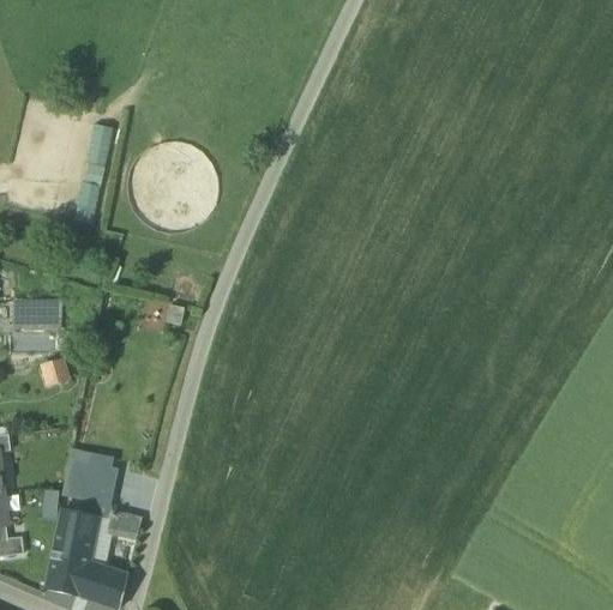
[(76,215),(94,219),(113,125),(95,121),(76,215)]
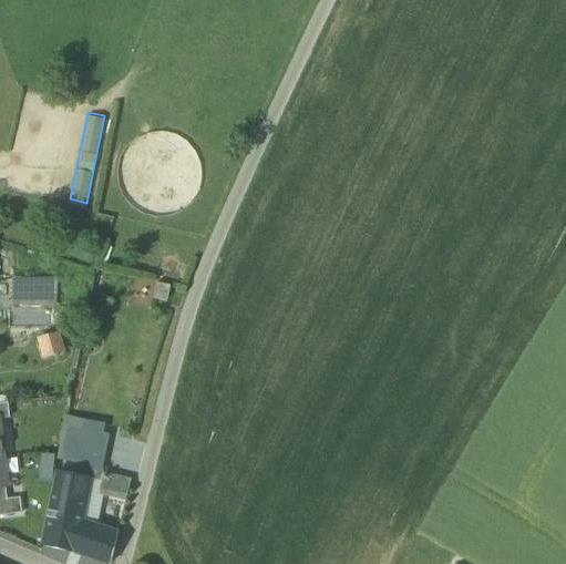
[(57,301),(58,276),(13,277),(13,301),(57,301)]
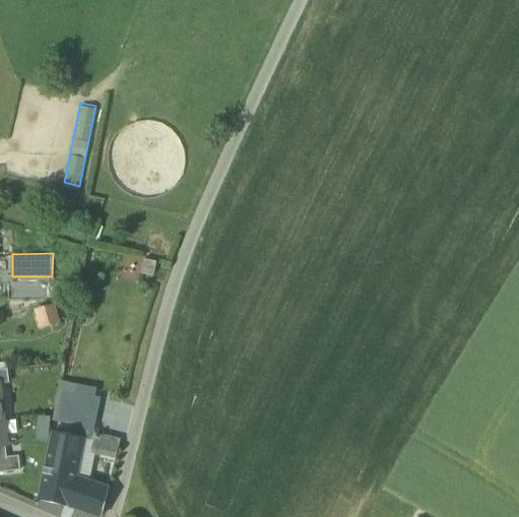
[(155,260),(144,258),(141,272),(153,274),(155,260)]
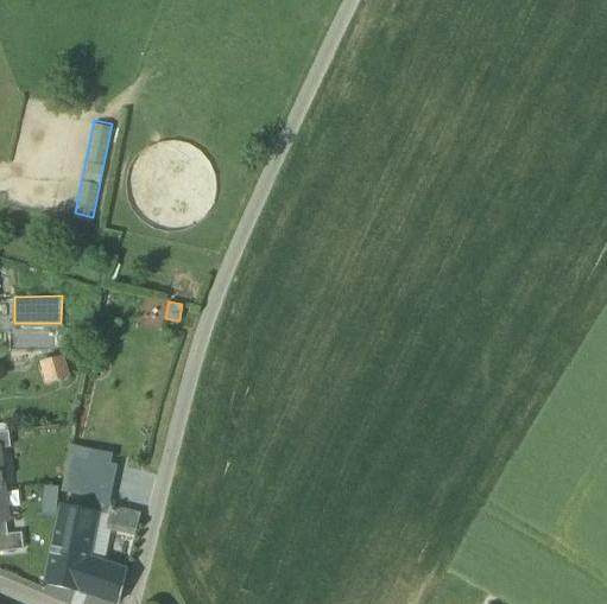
[(61,356),(43,362),(48,380),(65,375),(61,356)]
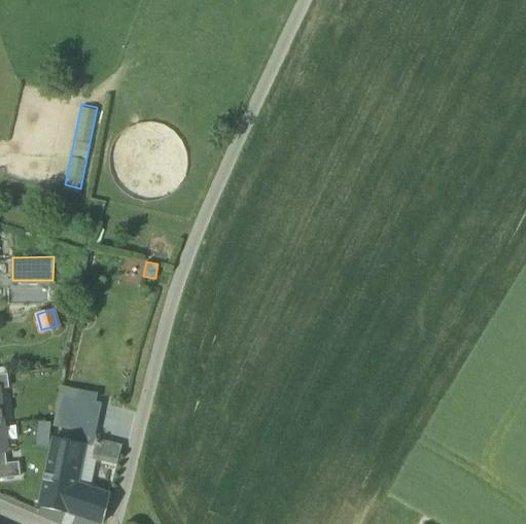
[(0,388),(8,387),(7,372),(0,372),(0,388)]
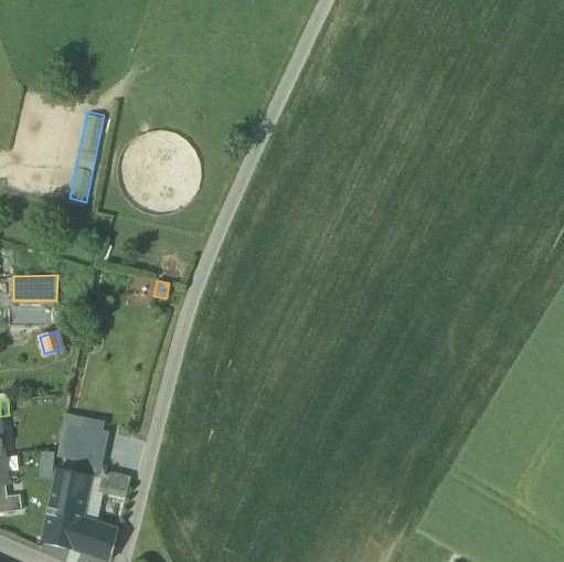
[(106,420),(67,412),(59,456),(102,465),(108,433),(104,432),(106,420)]
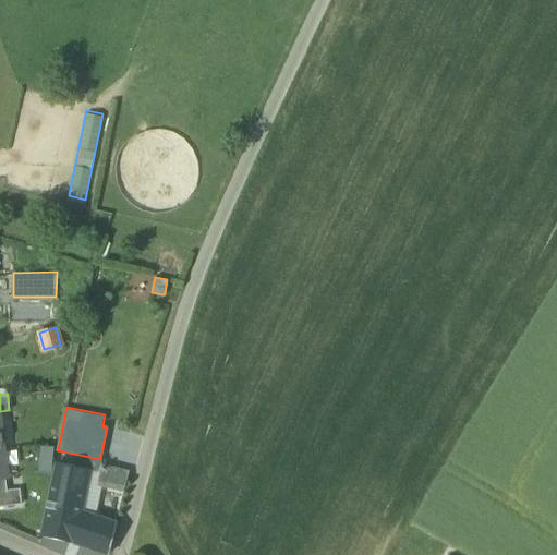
[(86,468),(58,461),(43,534),(70,540),(106,552),(114,522),(77,513),(86,468)]
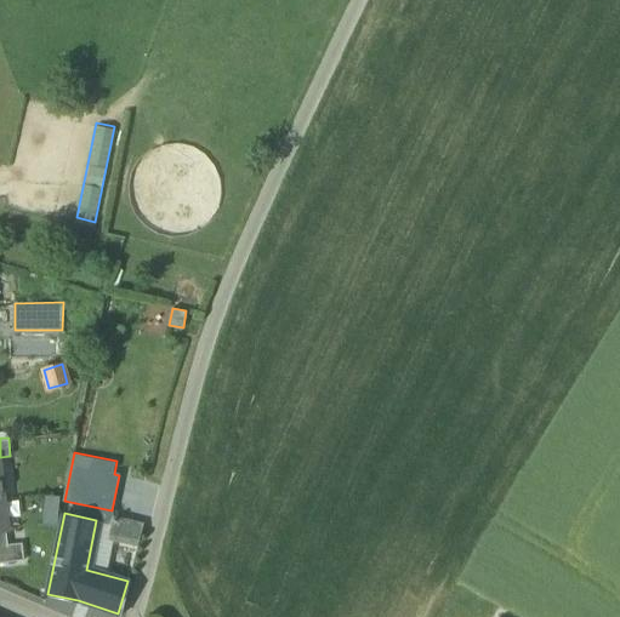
[(113,519),(109,533),(138,541),(142,523),(113,519)]
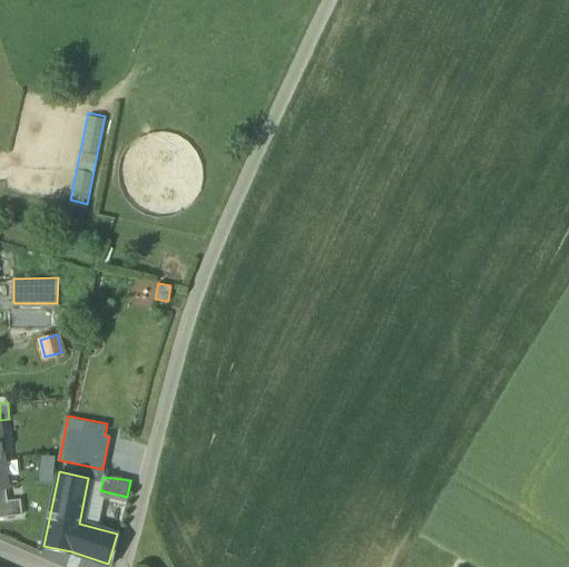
[(6,488),(0,488),(0,517),(22,515),(20,500),(8,501),(6,488)]
